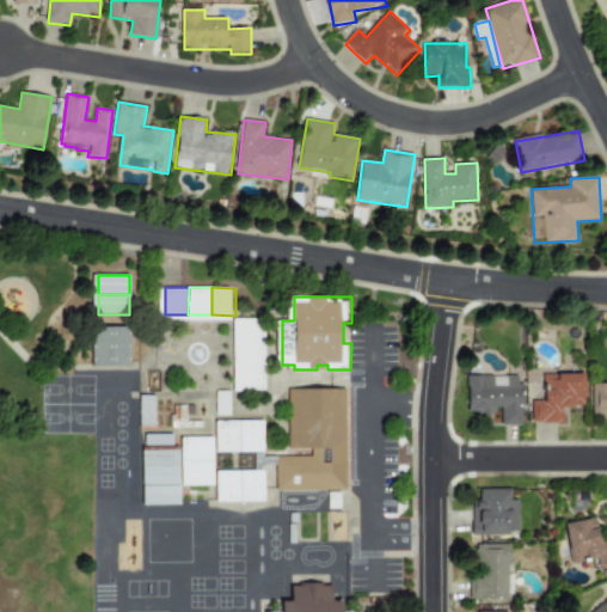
[(268,340),(237,340),(238,316),(269,317),(268,340)]
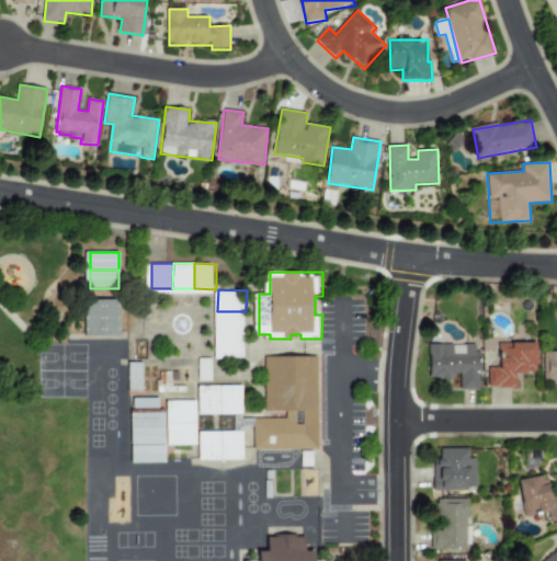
[(89,298),(122,298),(122,333),(89,333),(89,298)]
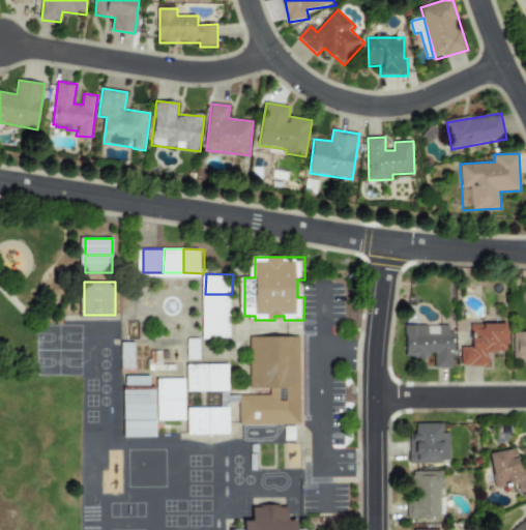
[(232,315),(205,315),(205,294),(232,294),(232,315)]
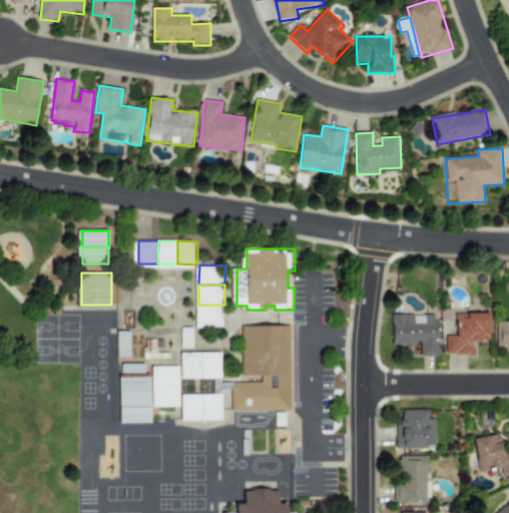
[(198,305),(224,305),(224,325),(198,324),(198,305)]
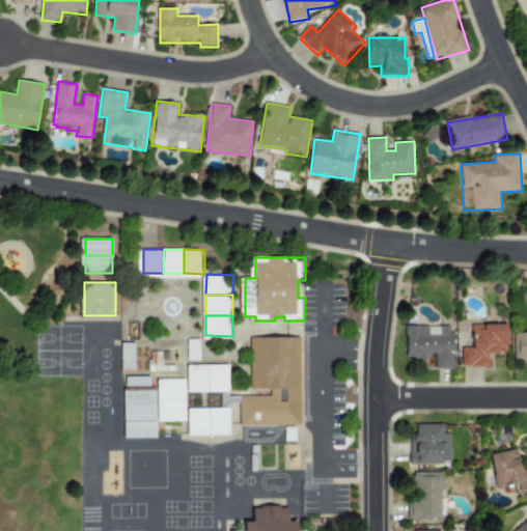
[(463,367),(491,367),(491,353),(508,353),(508,325),(473,325),(473,347),(463,347),(463,367)]
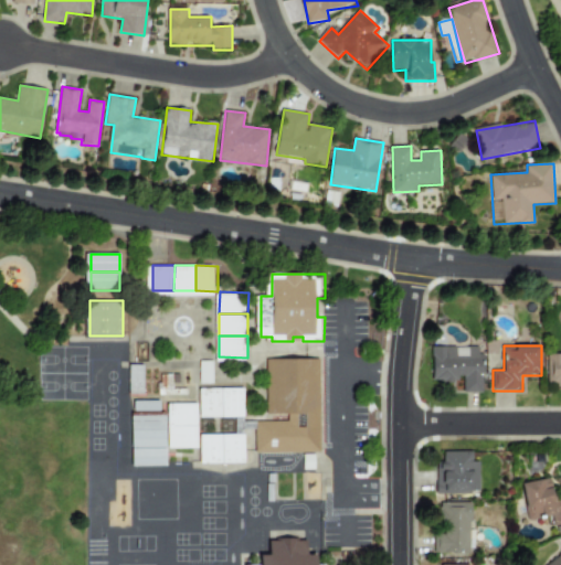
[(484,392),(484,347),(433,348),(434,381),(465,381),(465,393),(484,392)]
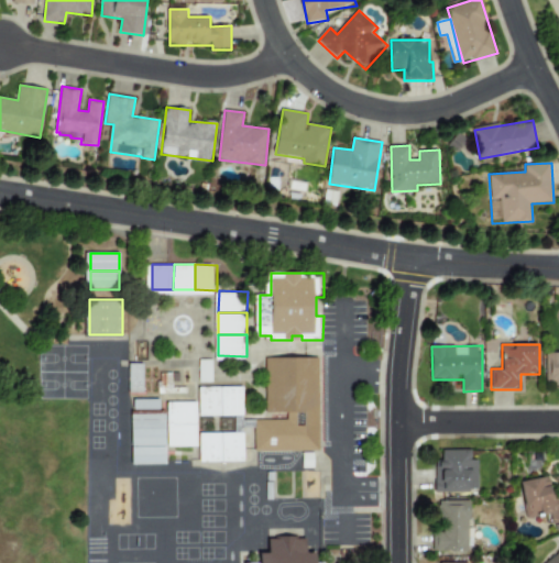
[(558,353),(547,354),(547,388),(558,387),(558,353)]
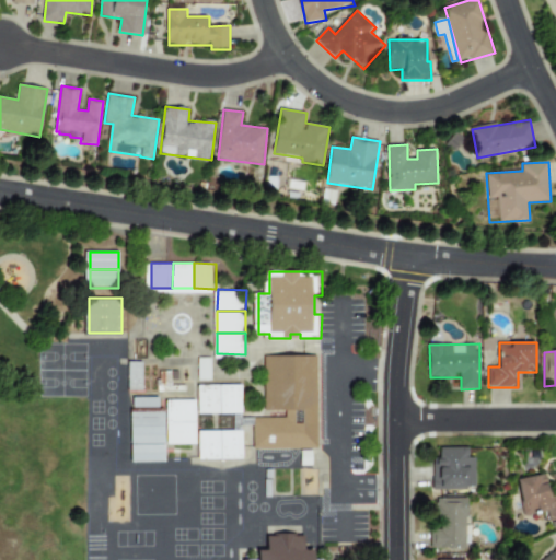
[(319,446),(259,445),(261,418),(292,418),(292,409),(274,409),(274,356),(320,356),(319,446)]
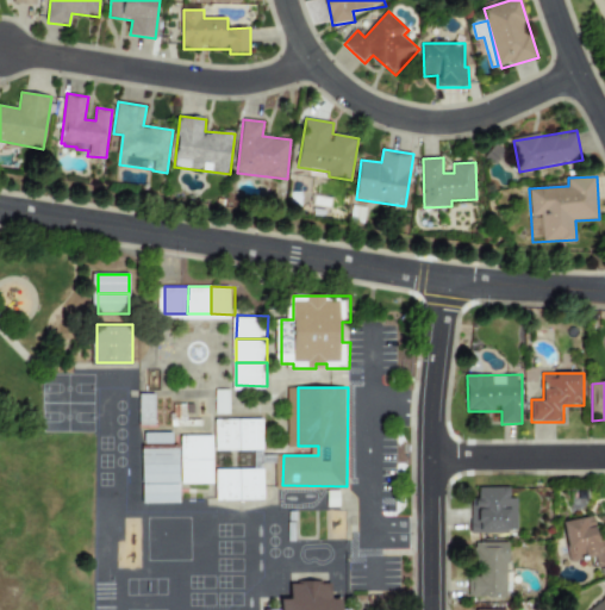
[(156,425),(156,394),(141,394),(139,425),(156,425)]
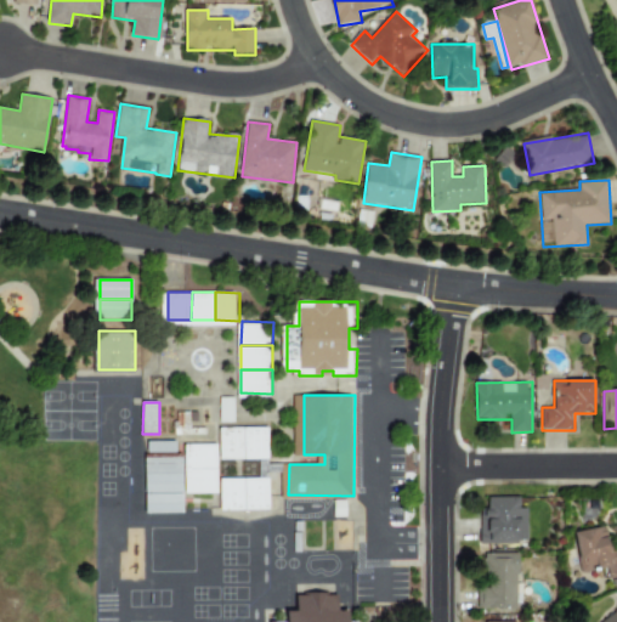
[(248,457),(224,457),(224,425),(248,425),(248,457)]
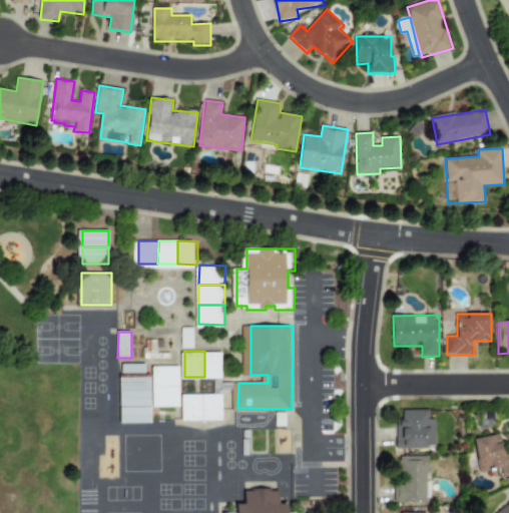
[(204,377),(204,351),(223,351),(223,377),(204,377)]
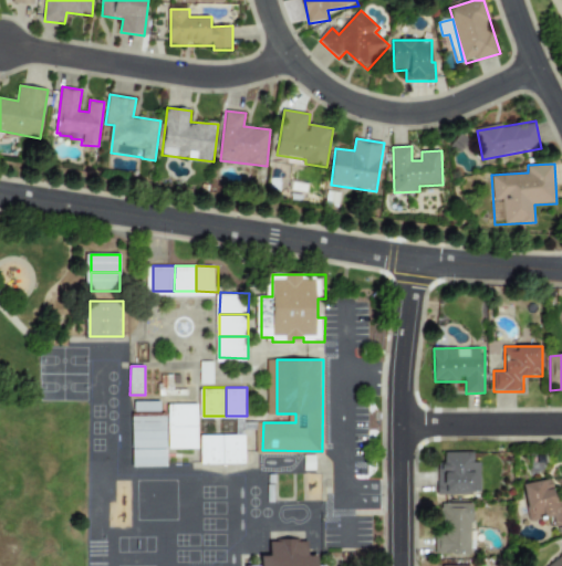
[(198,428),(173,428),(174,406),(198,406),(198,428)]
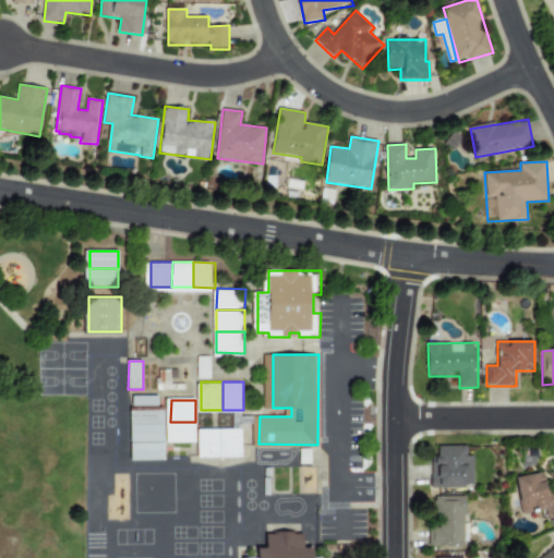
[(165,425),(136,425),(136,407),(166,408),(165,425)]
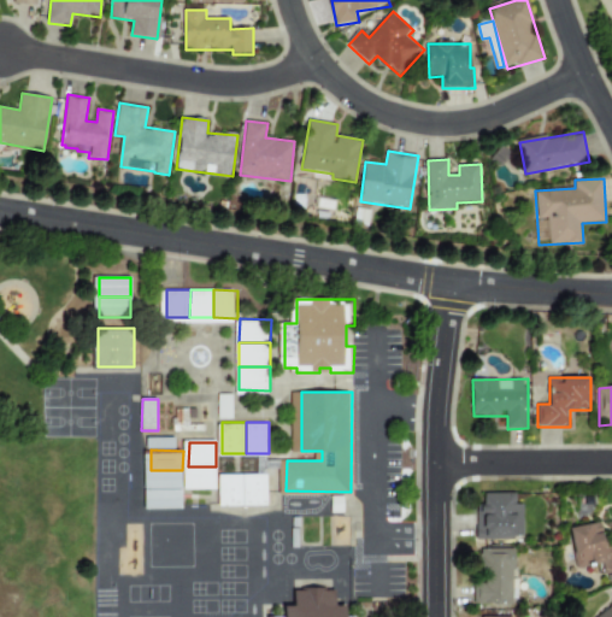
[(188,466),(216,466),(216,489),(188,489),(188,466)]
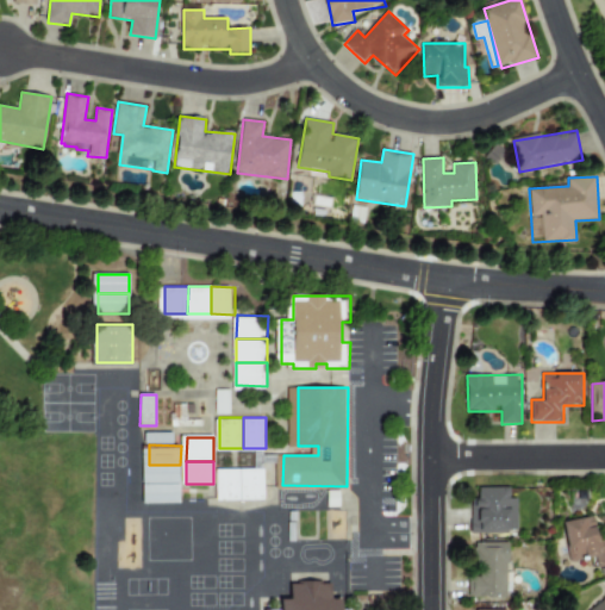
[(180,484),(149,484),(149,465),(180,465),(180,484)]
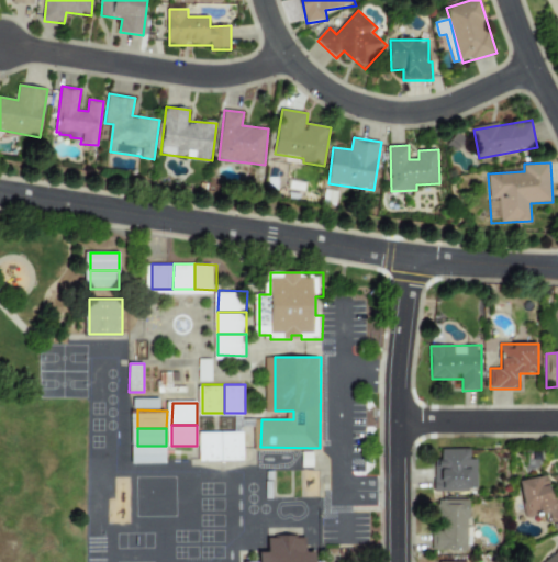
[(225,459),(203,458),(204,429),(225,429),(225,459)]
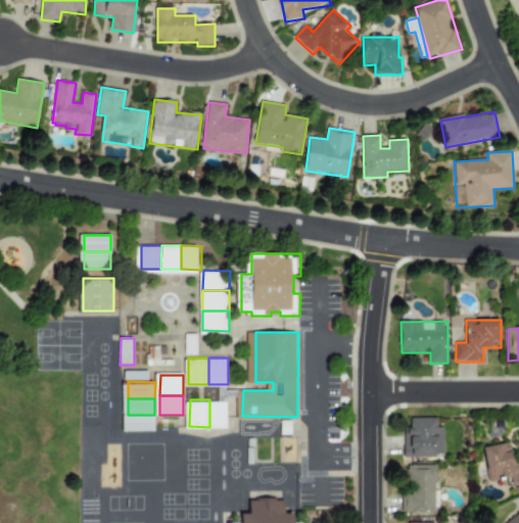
[(209,427),(209,399),(230,400),(230,427),(209,427)]
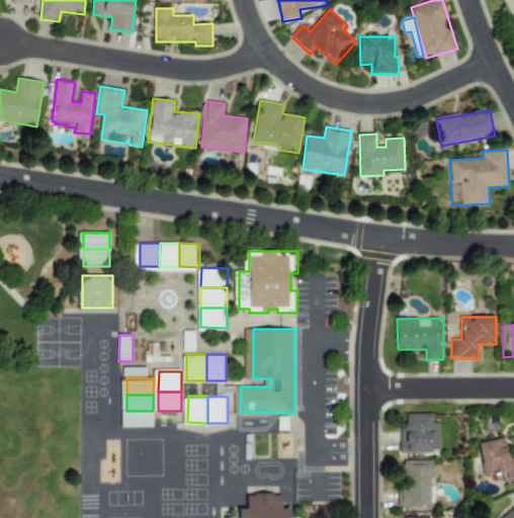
[(126,411),(153,411),(153,428),(126,428),(126,411)]
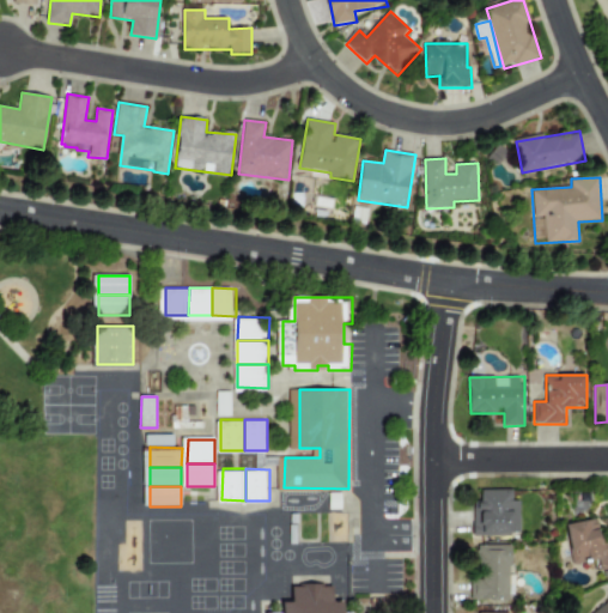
[(478,535),(522,535),(522,501),(514,501),(514,489),(476,490),(478,535)]
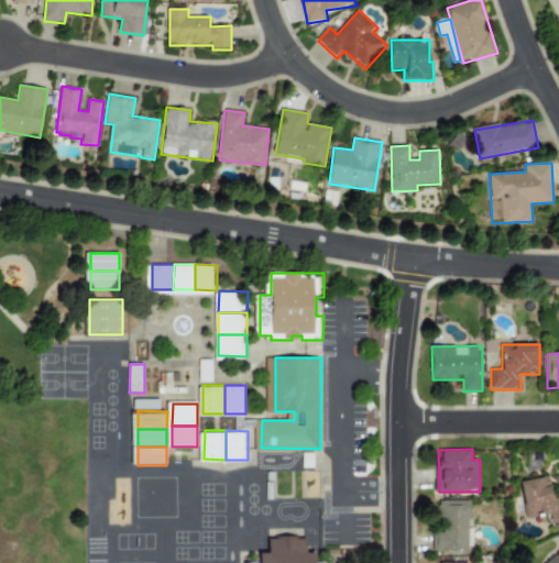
[(554,525),(558,523),(558,496),(552,497),(549,477),(521,482),(527,518),(552,514),(554,525)]
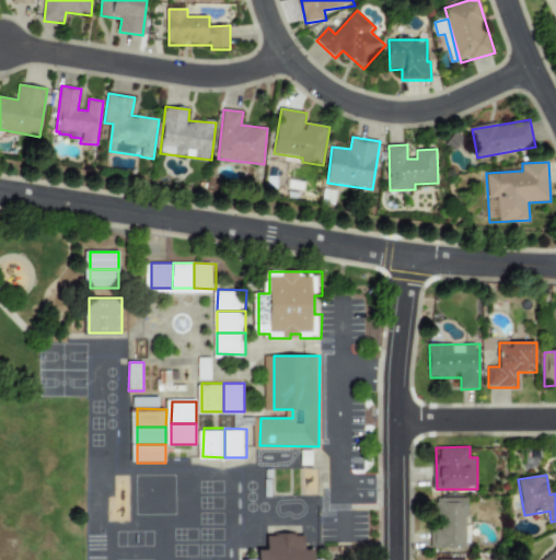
[(432,549),(468,548),(467,498),(439,499),(439,529),(431,529),(432,549)]
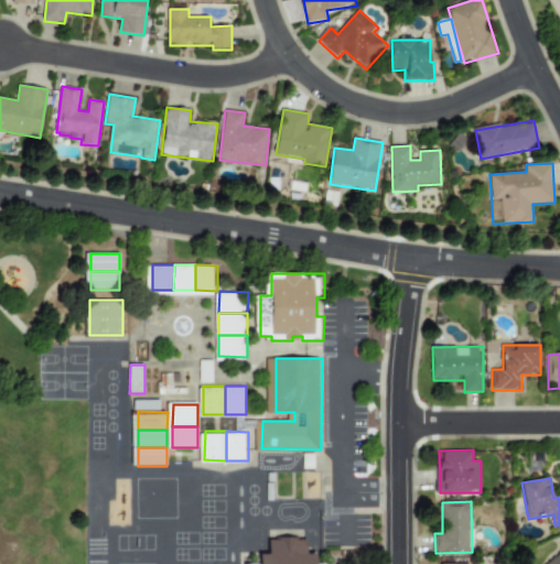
[(264,563),(264,551),(272,551),(272,538),(311,538),(311,552),(319,552),(319,563),(264,563)]
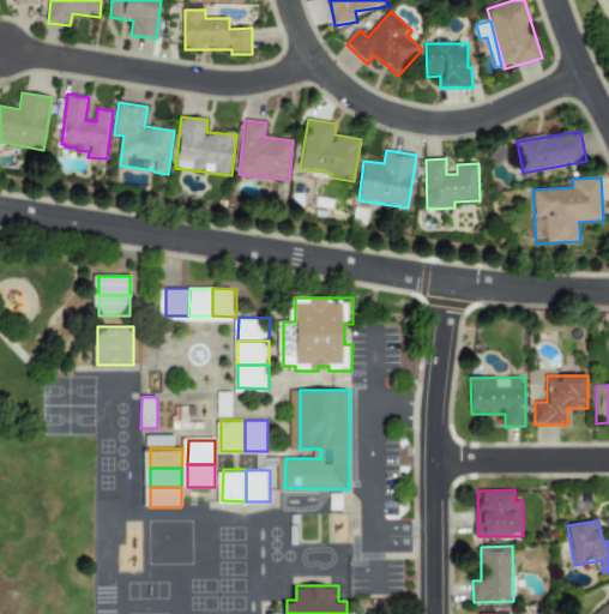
[(608,603),(594,613),(608,613),(608,603)]
